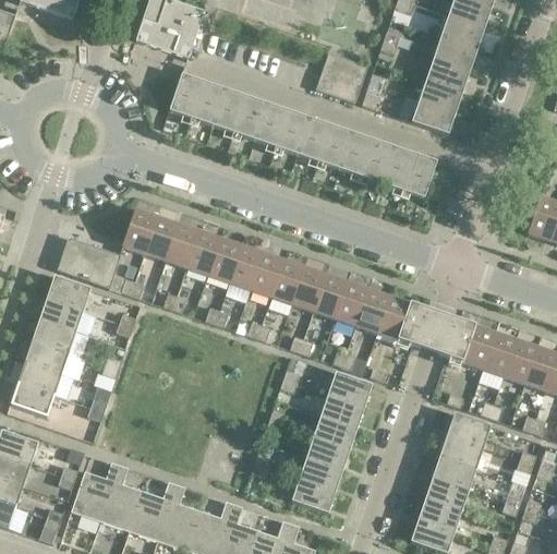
[(23,0),(72,17),(79,0),(23,0)]
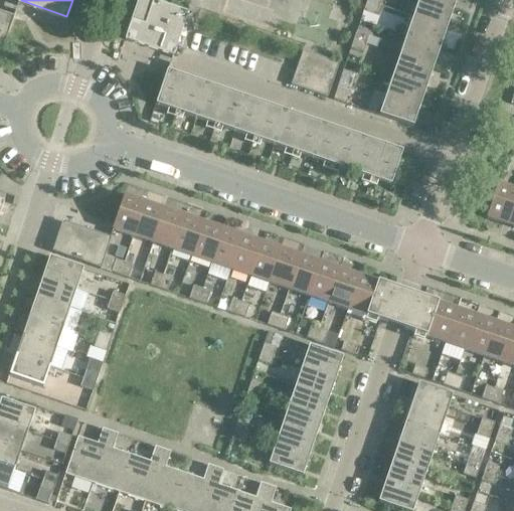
[(188,9),(162,0),(153,0),(146,21),(132,16),(126,36),(174,52),(188,9)]
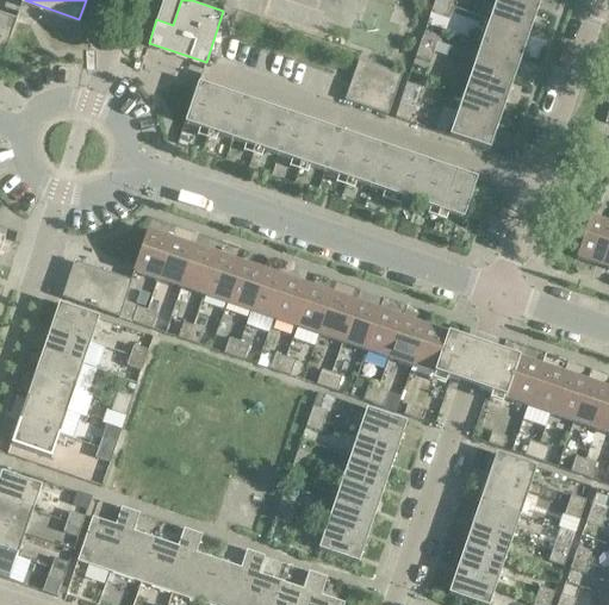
[(162,0),(156,19),(173,25),(181,0),(162,0)]
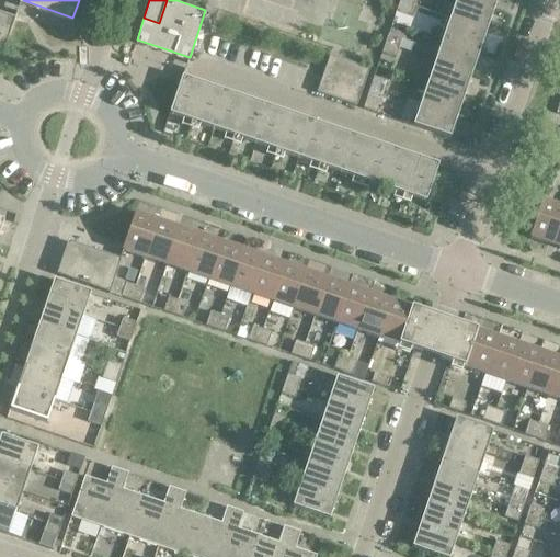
[(413,2),(407,0),(399,0),(397,8),(411,12),(413,2)]
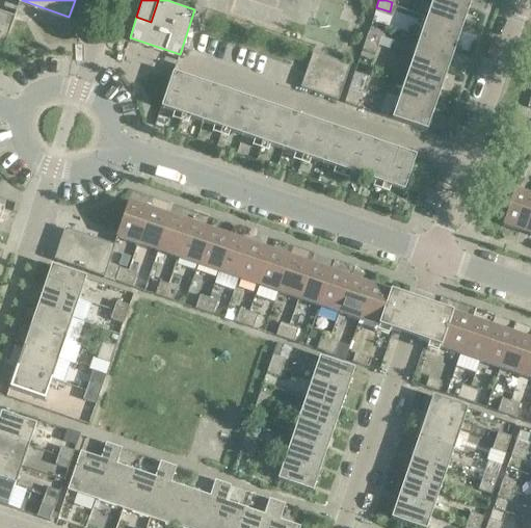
[(469,6),(451,0),(431,0),(427,15),(461,26),(469,6)]
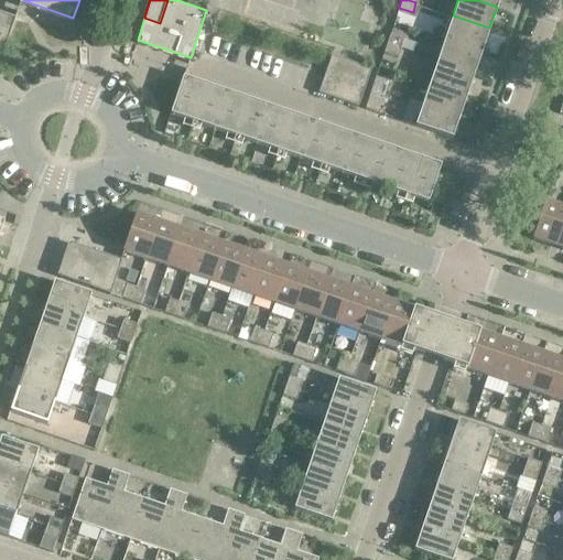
[(15,17),(0,11),(0,52),(2,54),(15,17)]
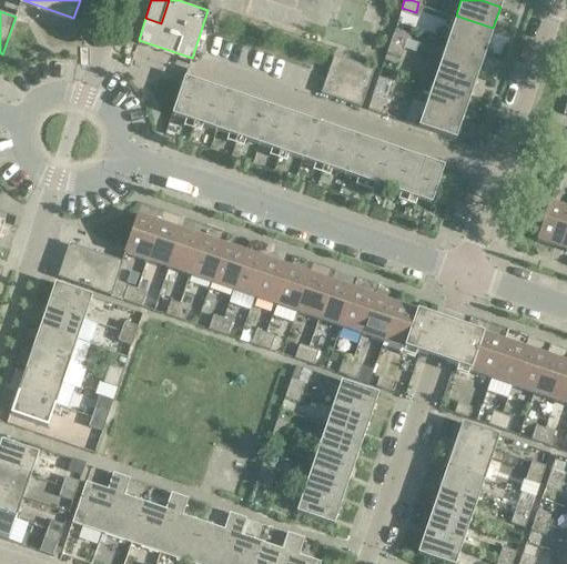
[(493,28),(456,16),(448,37),(486,50),(493,28)]
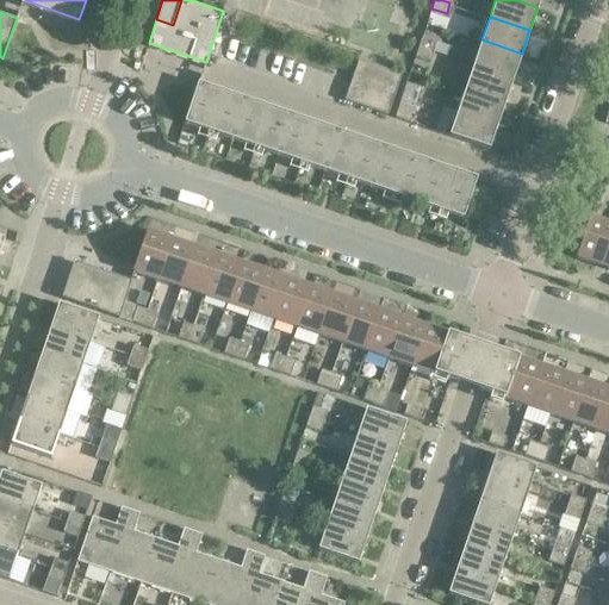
[(437,39),(423,33),(420,44),(434,49),(437,39)]
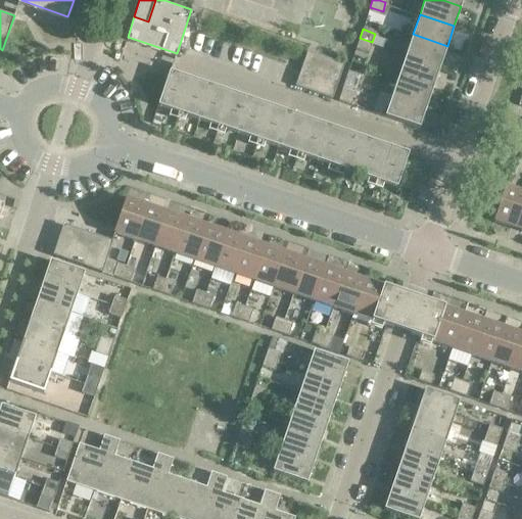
[(447,46),(413,34),(406,53),(440,65),(447,46)]
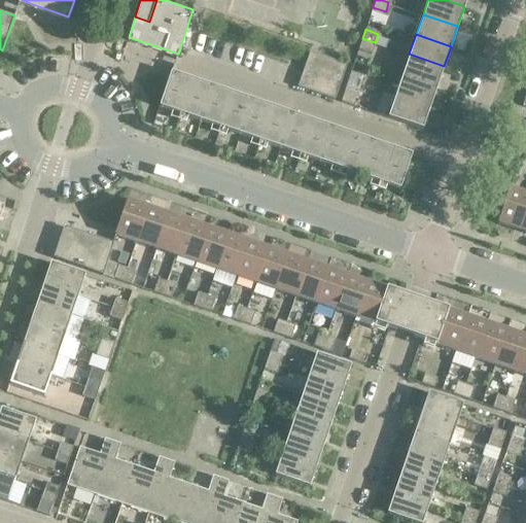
[(375,42),(362,38),(359,46),(372,51),(375,42)]
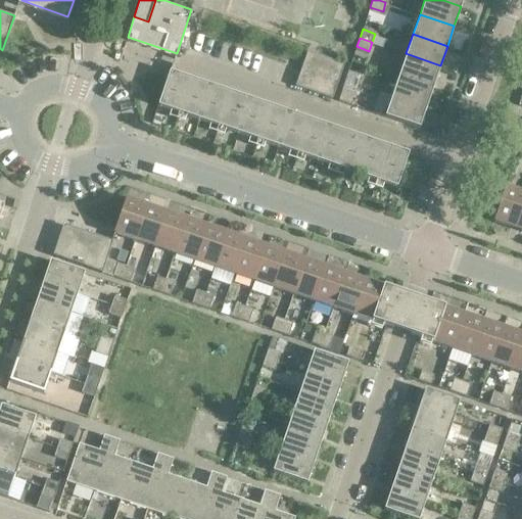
[(345,61),(307,48),(296,83),(333,96),(345,61)]
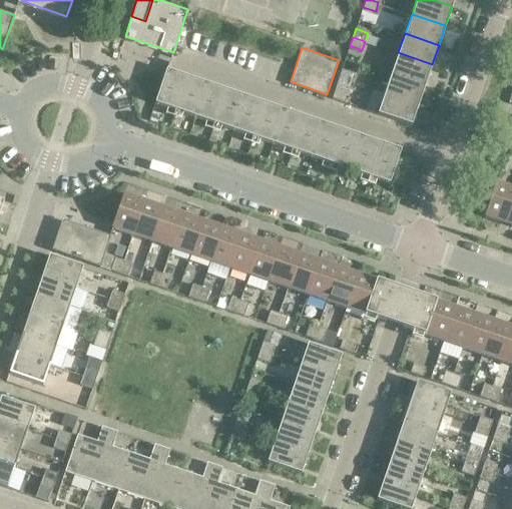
[(432,64),(398,52),(392,72),(425,83),(432,64)]
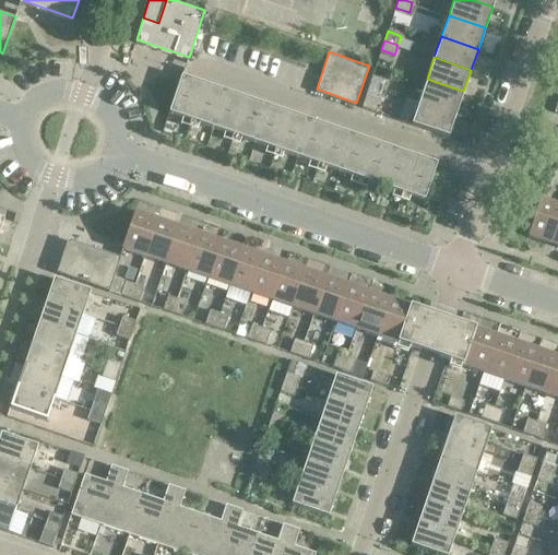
[(225,89),(181,73),(169,110),(213,125),(225,89)]
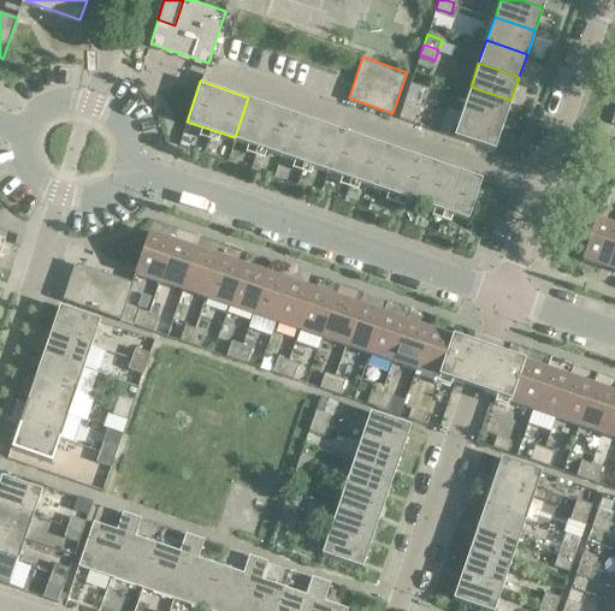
[(426,85),(412,81),(408,90),(423,96),(426,85)]
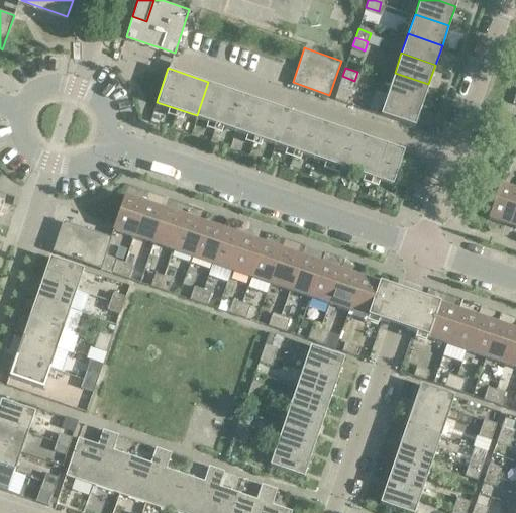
[(428,84),(395,73),(388,92),(422,104),(428,84)]
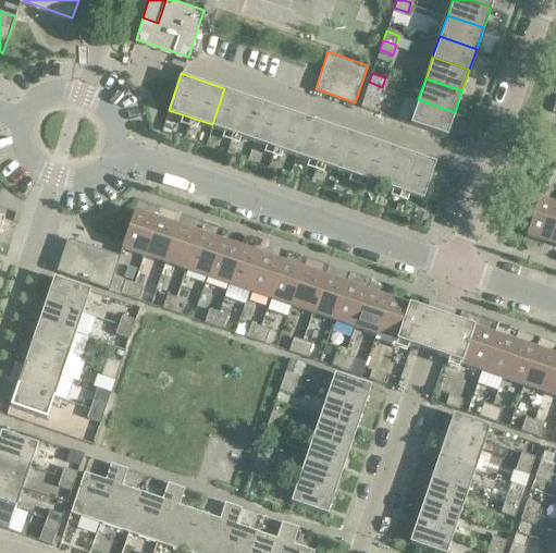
[(382,87),(369,82),(366,91),(379,96),(382,87)]
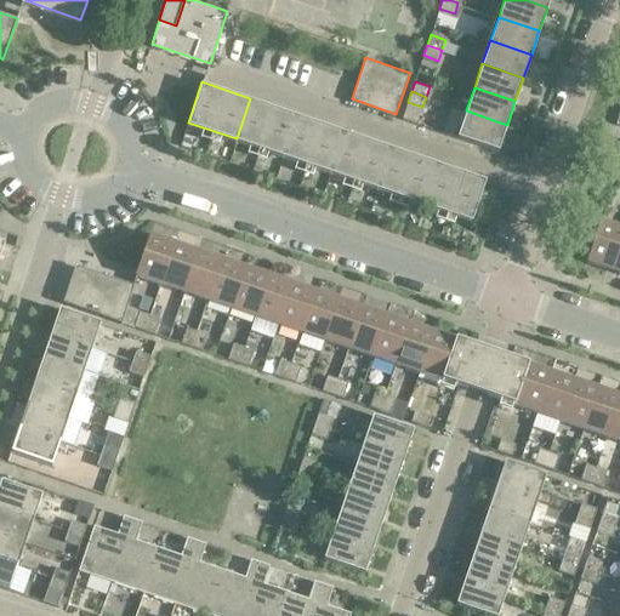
[(297,114),(250,98),(237,138),(283,154),(297,114)]
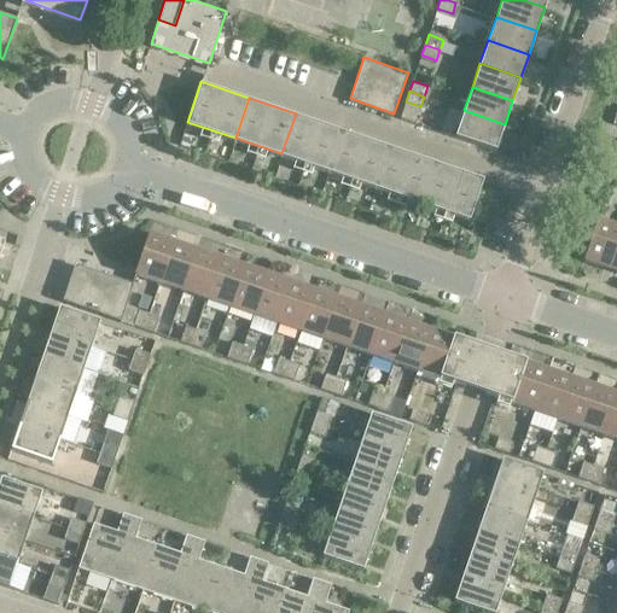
[(505,124),(464,110),(455,134),(496,149),(505,124)]
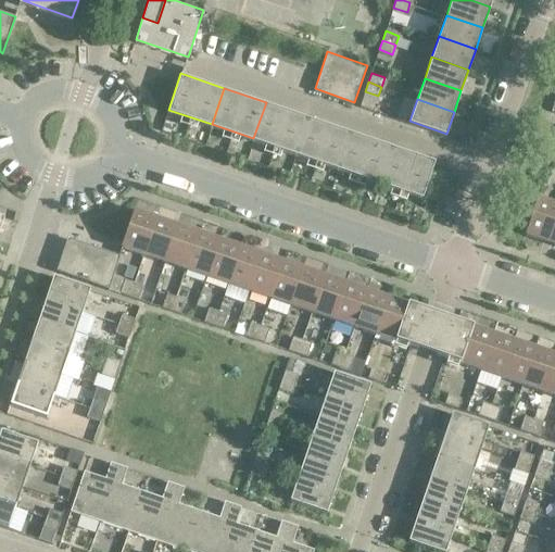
[(307,116),(266,102),(253,138),(295,153),(307,116)]
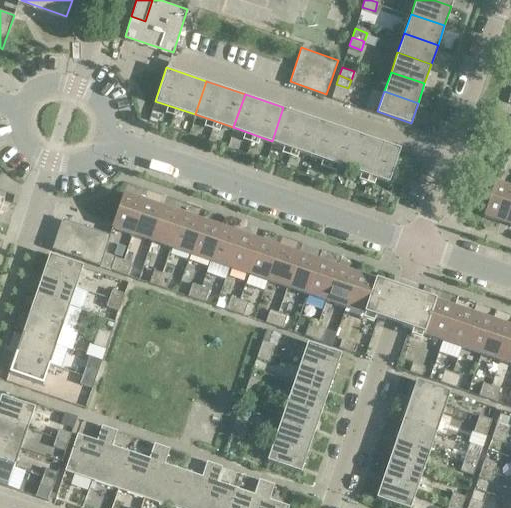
[(322,120),(283,107),(272,141),(311,154),(322,120)]
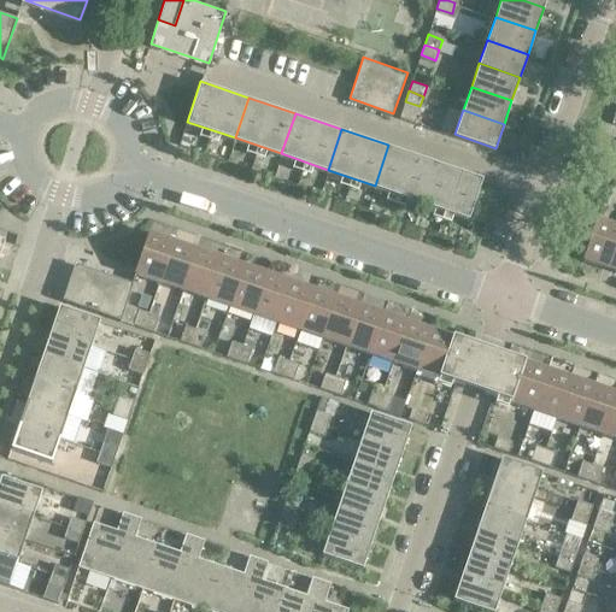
[(435,162),(388,145),(375,186),(421,201),(435,162)]
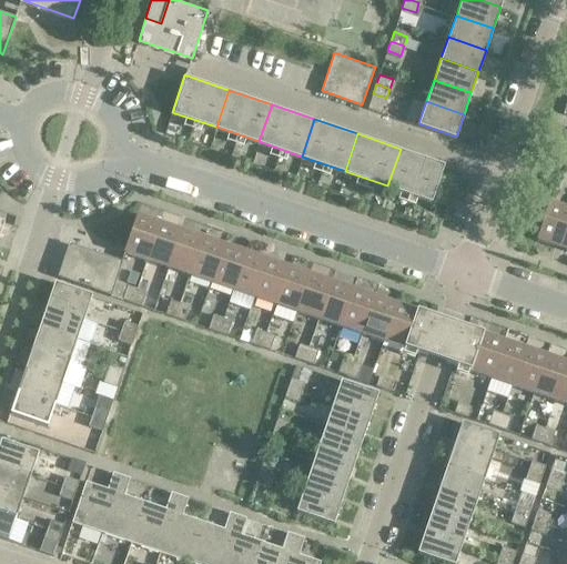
[(444,163),(401,149),(387,185),(432,201),(444,163)]
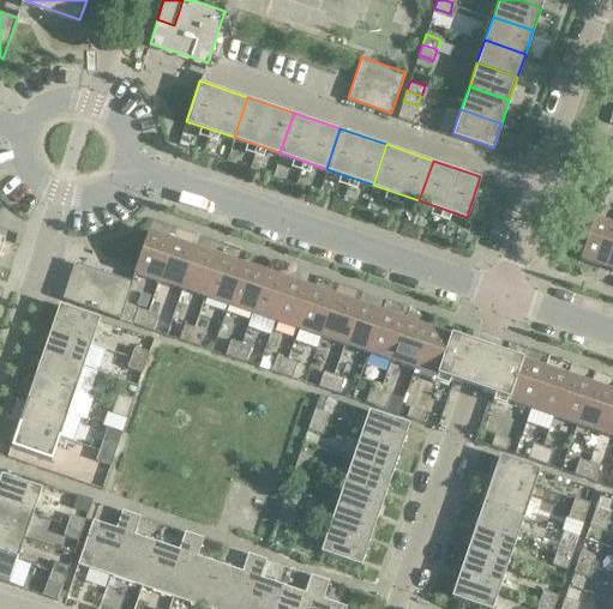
[(612,222),(595,216),(581,255),(606,264),(612,242),(612,222)]
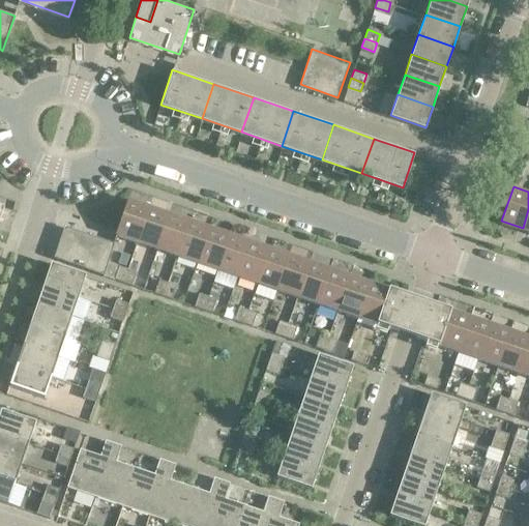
[(149,205),(128,199),(116,233),(138,240),(149,205)]
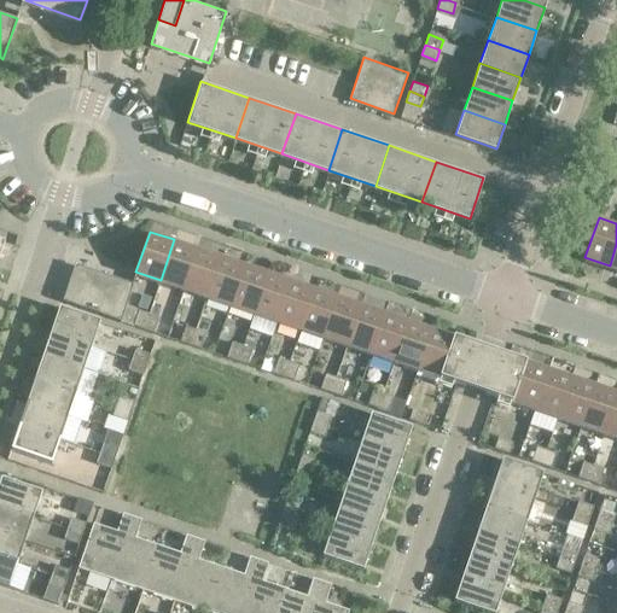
[(197,247),(174,239),(161,280),(184,289),(197,247)]
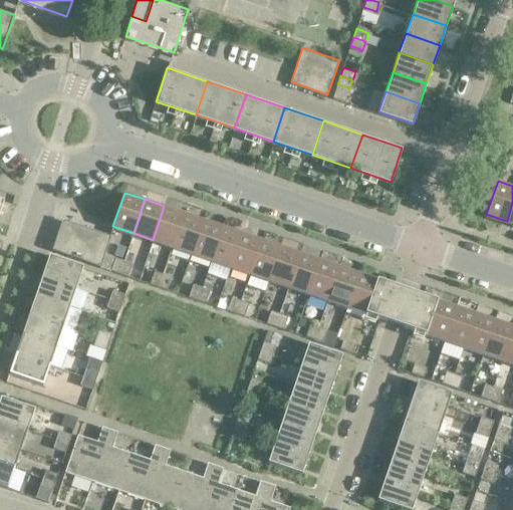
[(184,213),(164,206),(153,240),(172,246),(184,213)]
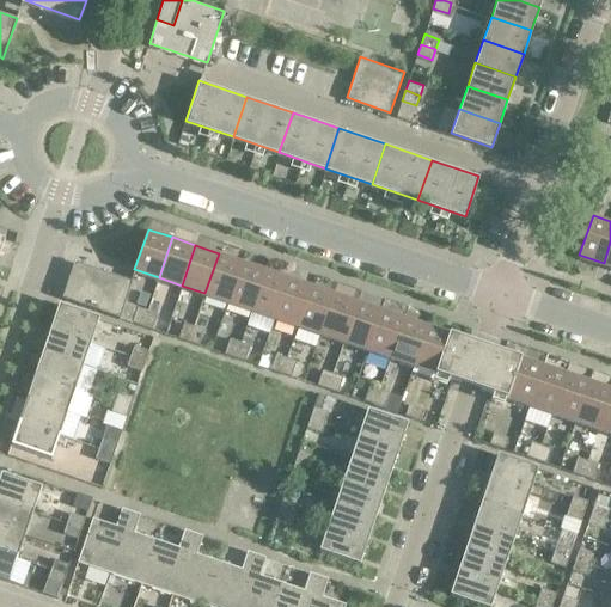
[(242,261),(219,253),(205,293),(227,301),(242,261)]
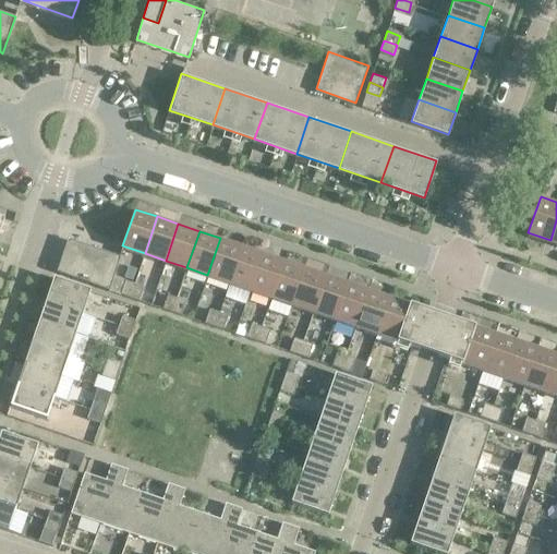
[(95,245),(68,237),(57,269),(83,279),(95,245)]
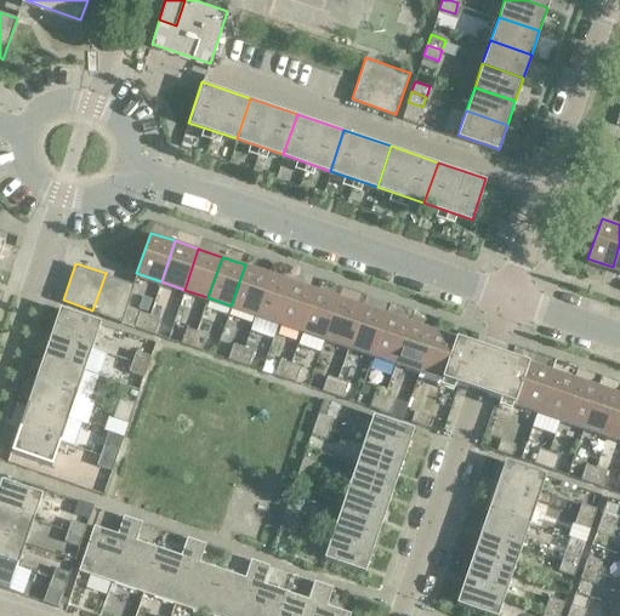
[(268,273),(245,264),(231,306),(255,314),(268,273)]
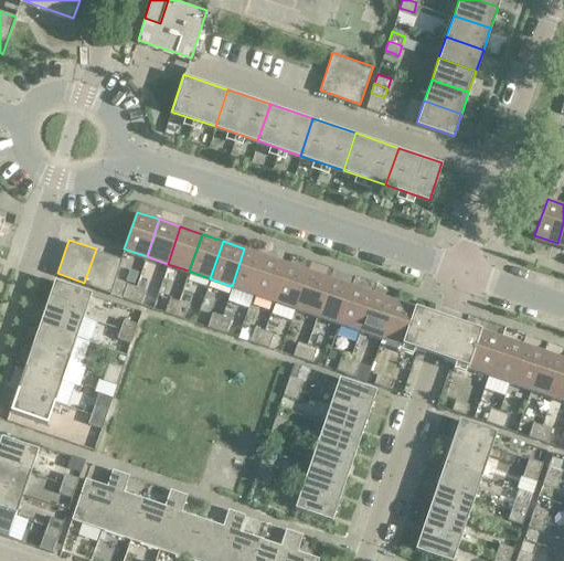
[(123,257),(96,249),(84,283),(112,292),(123,257)]
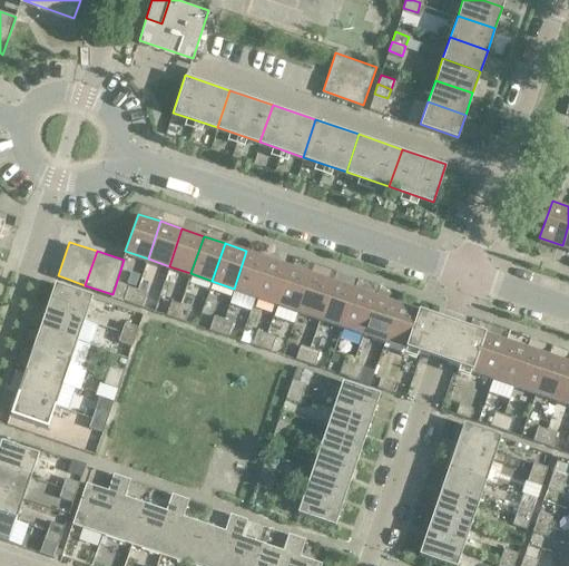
[(268,259),(246,251),(234,289),(255,295),(268,259)]
